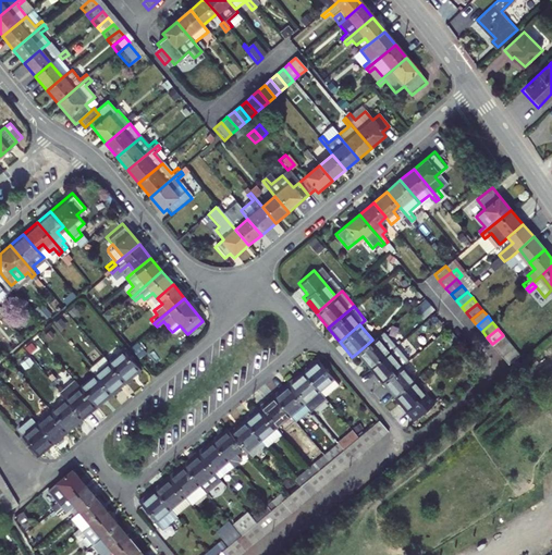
[(356,354),(368,369),(390,350),(383,342),(388,338),(382,332),(372,340),(356,354)]
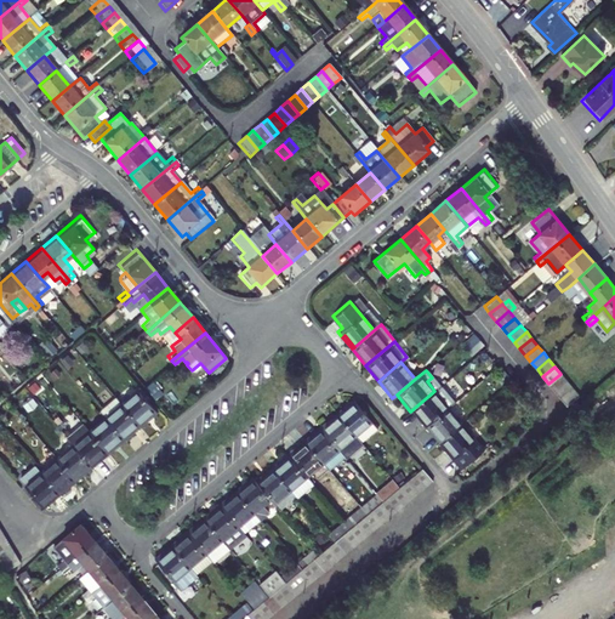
[(548,384),(554,391),(567,380),(561,374),(548,384)]
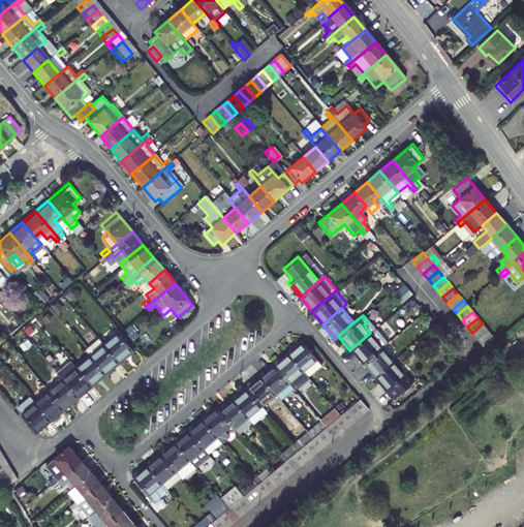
[(472,333),(478,338),(488,330),(483,323),(472,333)]
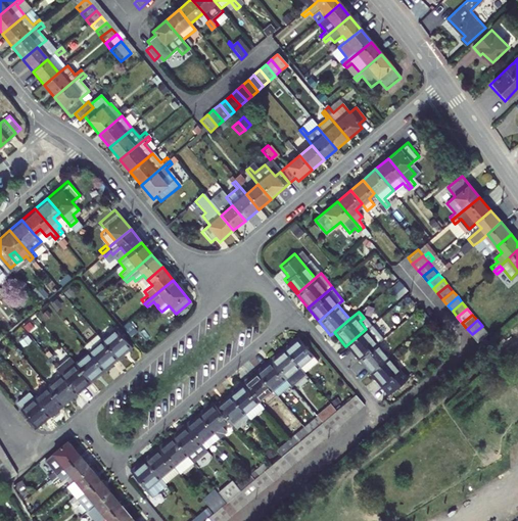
[(366,329),(345,346),(357,360),(376,344),(381,339),(370,326),(366,329)]
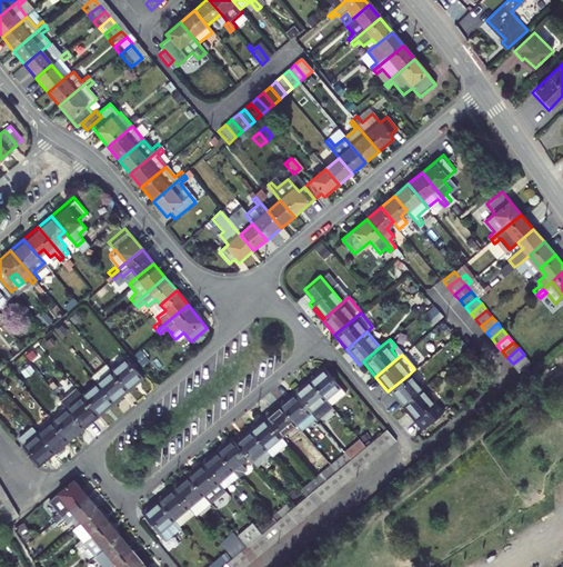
[(524,355),(513,364),(519,370),(529,361),(524,355)]
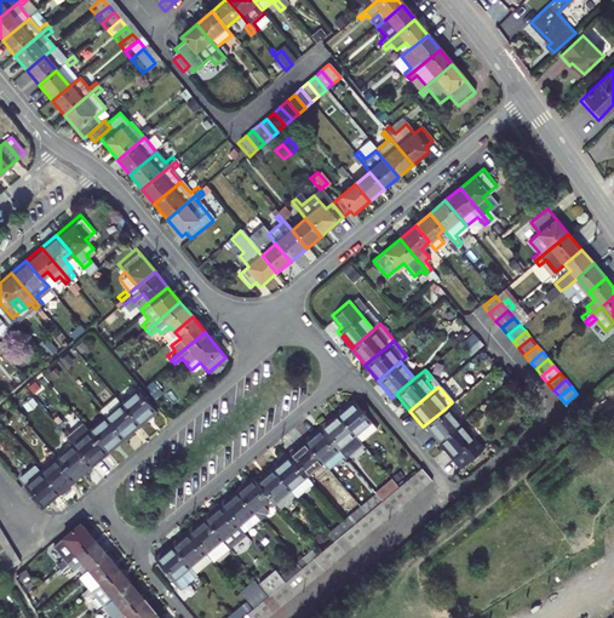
[(135,388),(119,402),(137,423),(154,410),(135,388)]
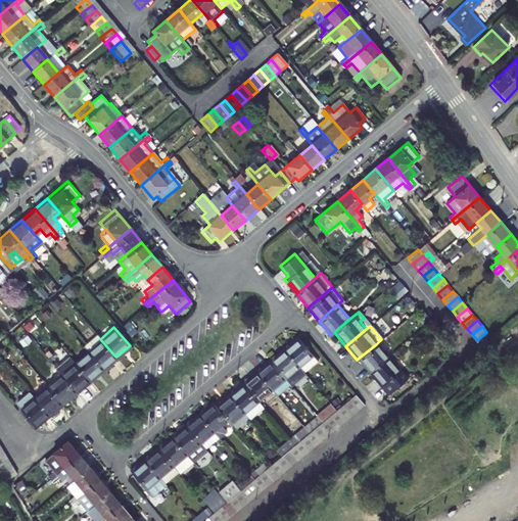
[(296,335),(282,346),(301,371),(316,359),(296,335)]
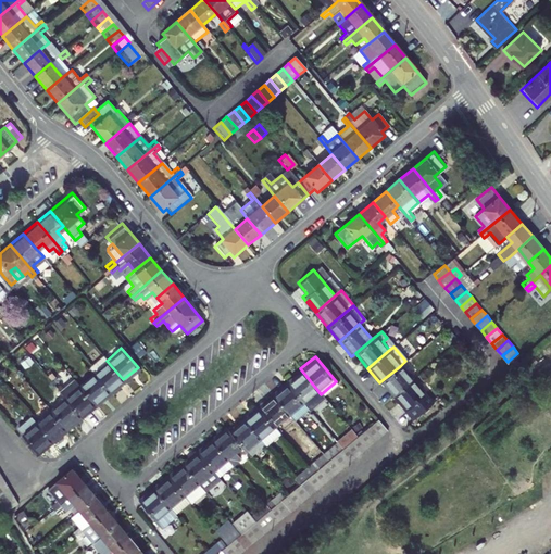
[(107,361),(92,373),(109,392),(123,379),(107,361)]
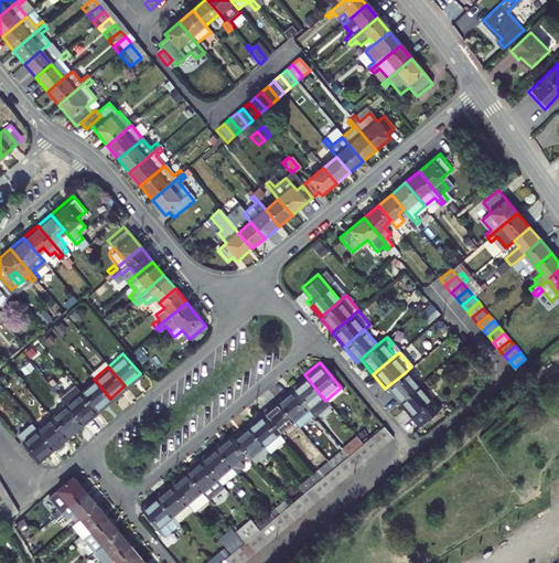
[(385,389),(397,403),(418,386),(406,372),(385,389)]
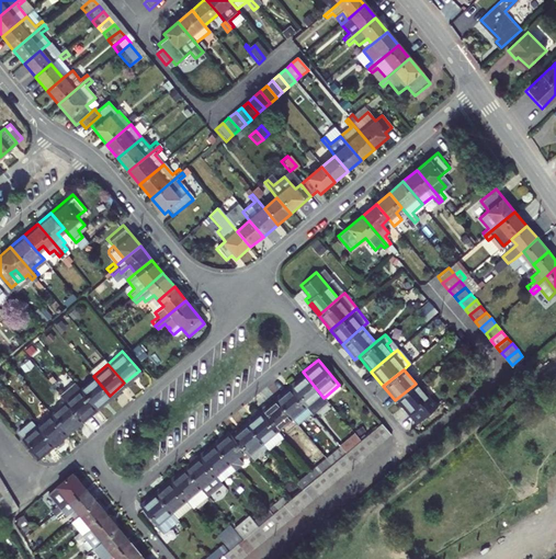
[(303,372),(288,384),(305,403),(311,411),(326,399),(324,398),(303,372)]
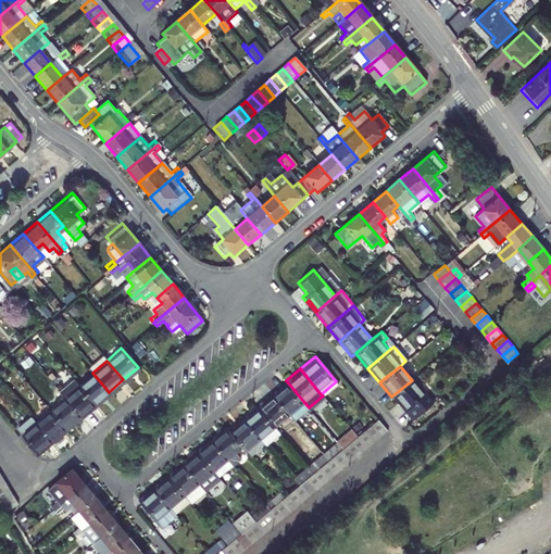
[(92,373),(78,385),(95,404),(109,392),(92,373)]
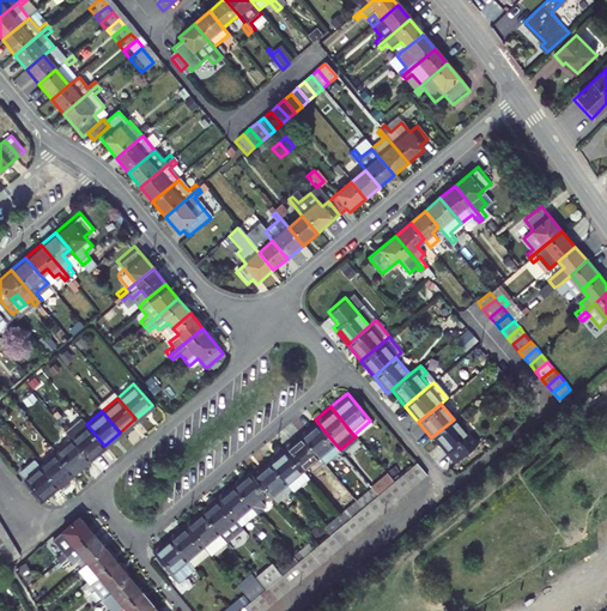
[(62,430),(70,439),(87,459),(104,446),(86,424),(79,416),(62,430)]
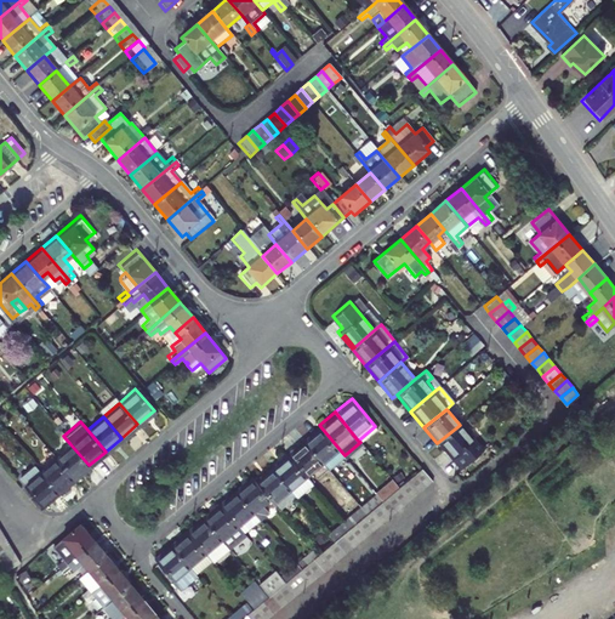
[(337,447),(319,425),(302,439),(320,461),(337,447)]
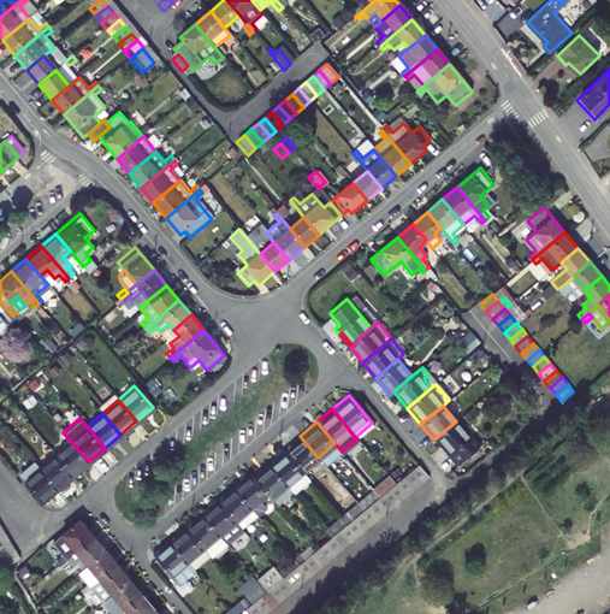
[(456,421),(433,440),(454,465),(477,446),(456,421)]
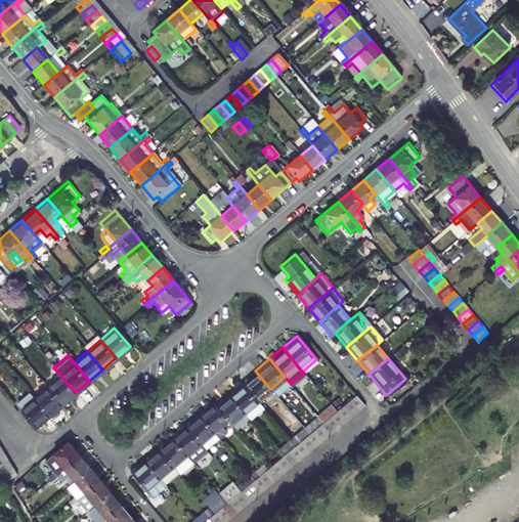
[(255,371),(241,383),(256,400),(270,389),(255,371)]
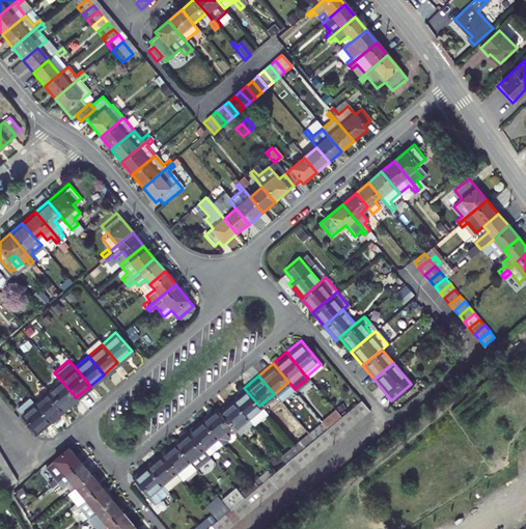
[(60,380),(47,391),(63,409),(76,397),(60,380)]
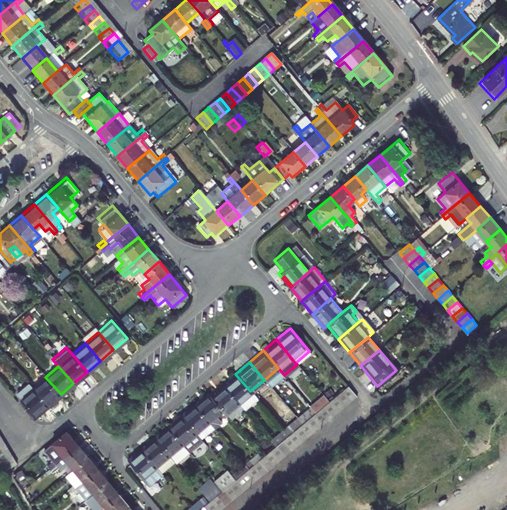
[(250,391),(235,374),(223,383),(238,401),(250,391)]
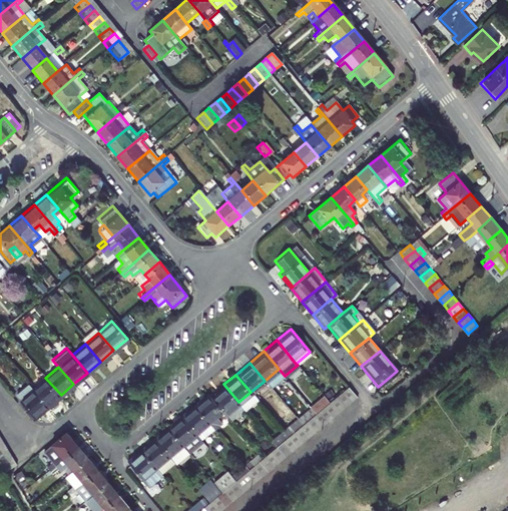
[(45,378),(32,389),(47,407),(61,395),(45,378)]
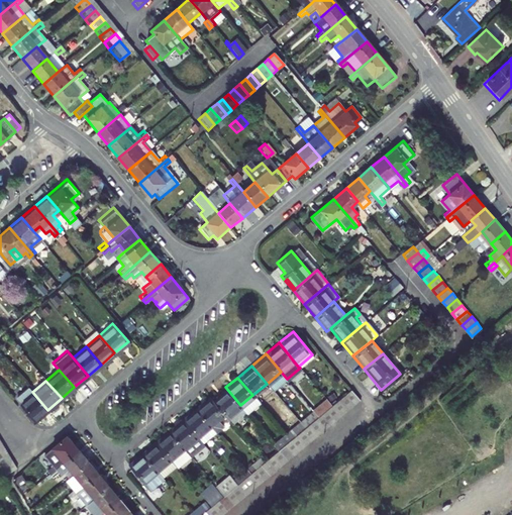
[(225,387),(211,399),(224,414),(231,423),(245,412),(240,405),(225,387)]
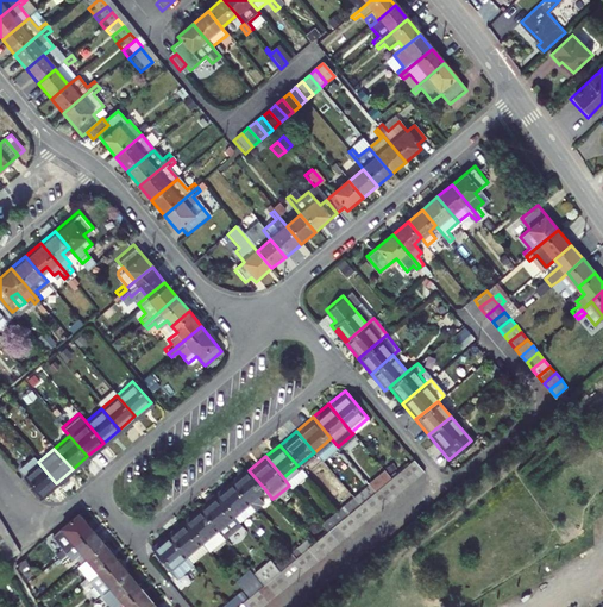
[(425,471),(415,460),(408,465),(418,476),(425,471)]
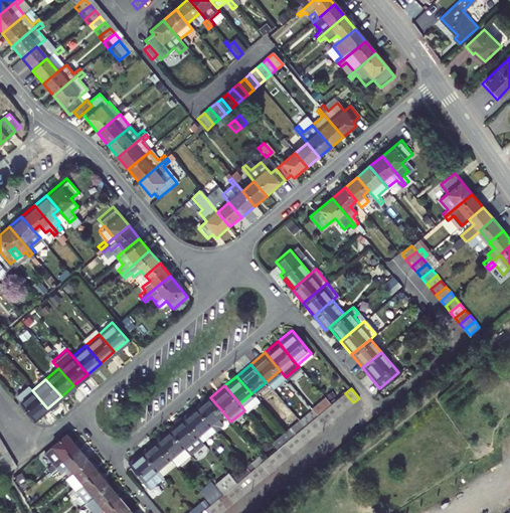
[(34,419),(47,408),(32,390),(19,401),(34,419)]
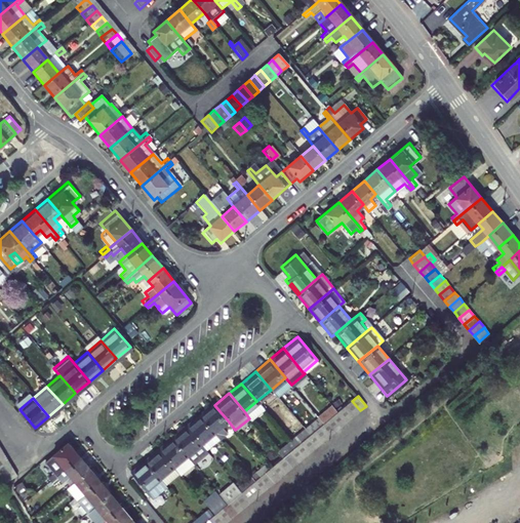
[(360,410),(352,401),(346,406),(355,415),(360,410)]
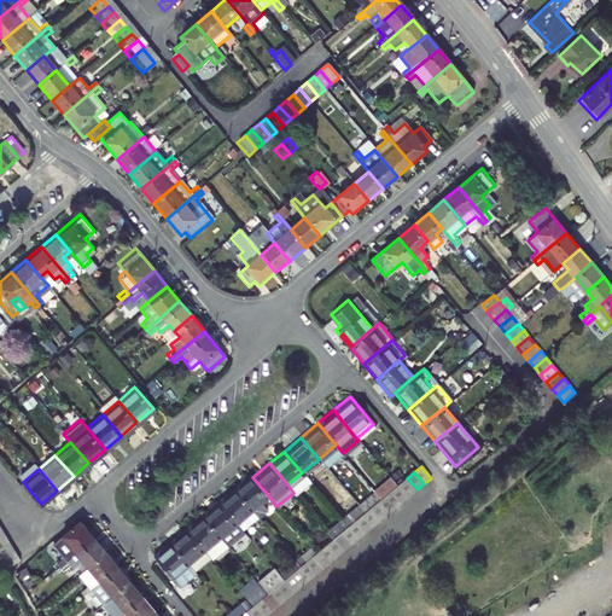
[(268,495),(252,477),(250,475),(233,488),(251,510),(268,495)]
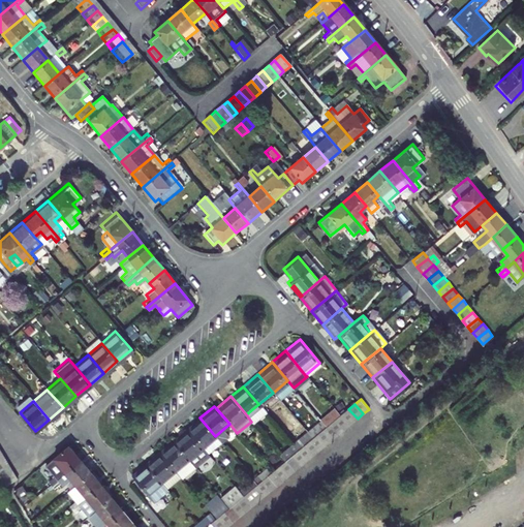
[(358,419),(348,409),(342,414),(351,424),(358,419)]
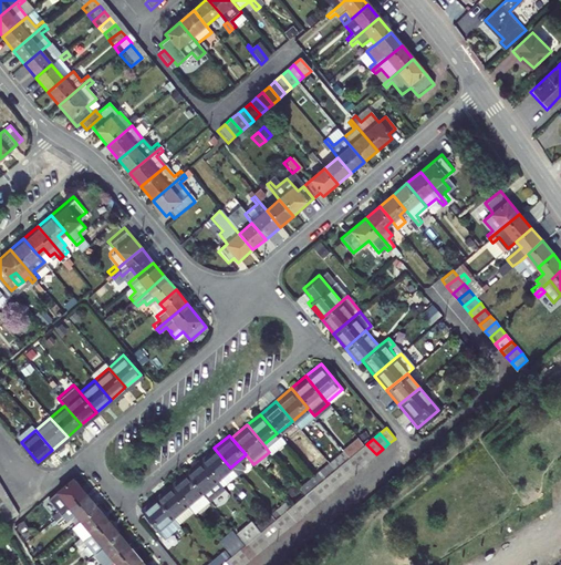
[(376,454),(366,444),(360,450),(370,460),(376,454)]
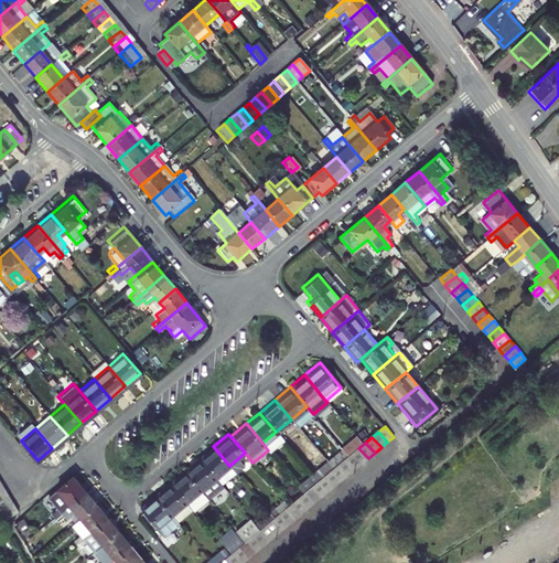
[(229,466),(213,446),(199,458),(215,478),(229,466)]
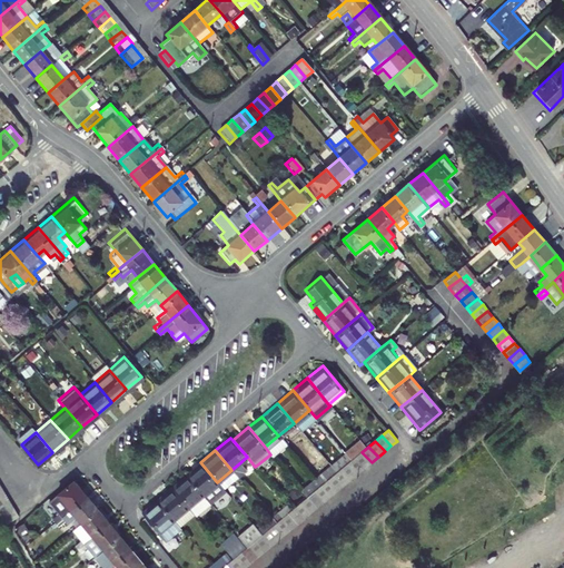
[(372,462),(362,452),(355,458),(365,469),(372,462)]
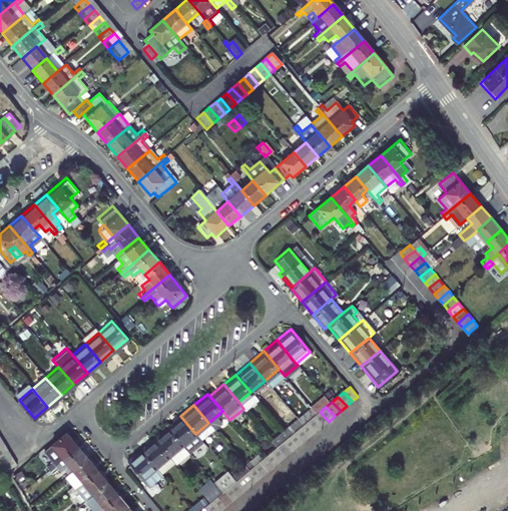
[(329,422),(320,412),(314,418),(322,427),(329,422)]
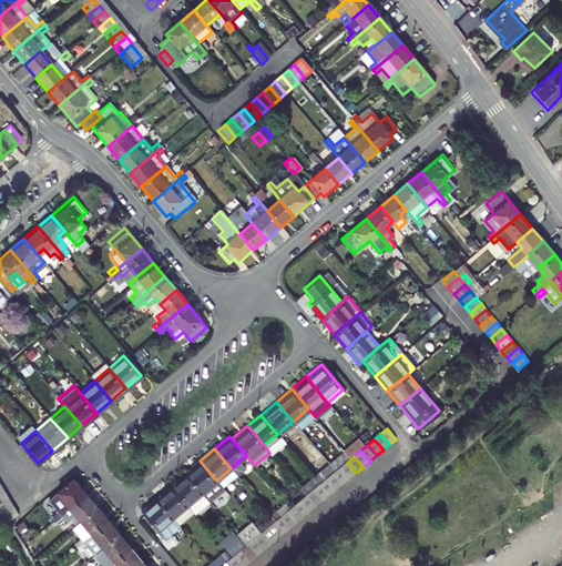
[(216,481),(200,461),(185,473),(202,493),(207,499),(222,487),(216,481)]
